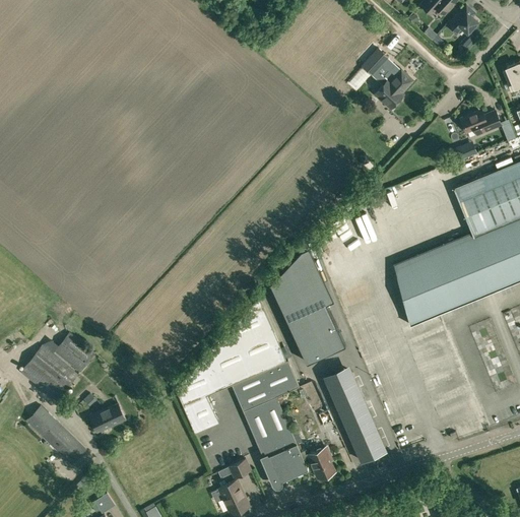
[(444,16),(459,0),(458,0),(438,0),(437,1),(435,0),(428,0),(421,8),(432,16),(438,10),(444,16)]
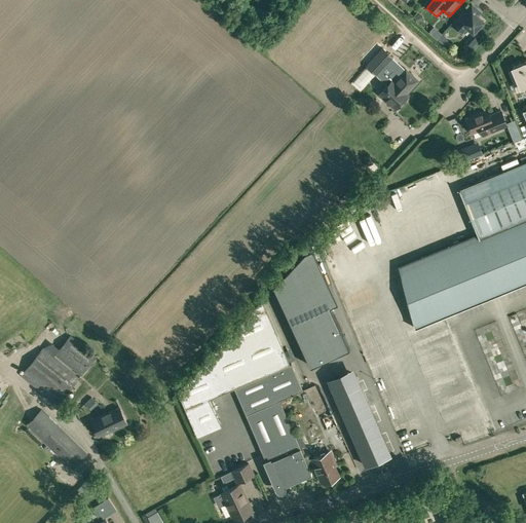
[(473,36),(484,24),(476,17),(479,13),(472,7),(452,28),(461,36),(466,31),(473,36)]
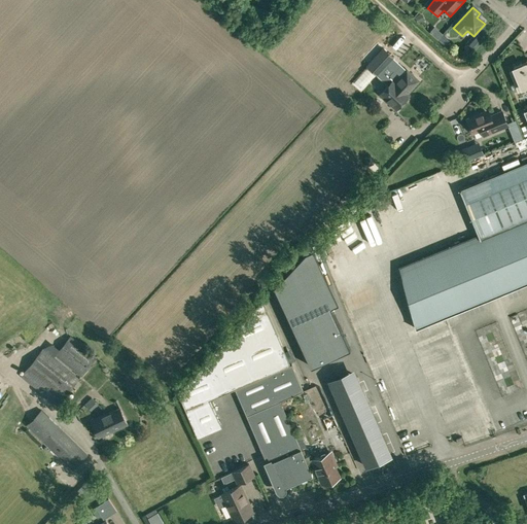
[(471,54),(483,41),(476,35),(465,47),(471,54)]
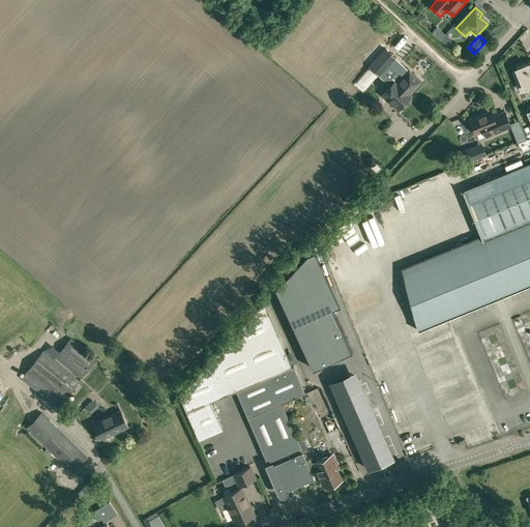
[(385,50),(372,63),(369,67),(390,88),(394,83),(390,79),(395,74),(390,68),(396,61),(385,50)]
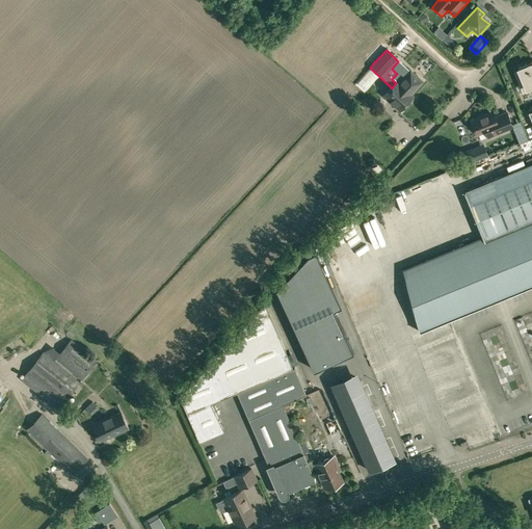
[(531,88),(531,113),(529,115),(531,123),(531,69),(531,70),(530,67),(527,69),(526,67),(519,70),(520,72),(519,72),(519,74),(515,76),(521,88),(529,85),(531,89),(531,88)]
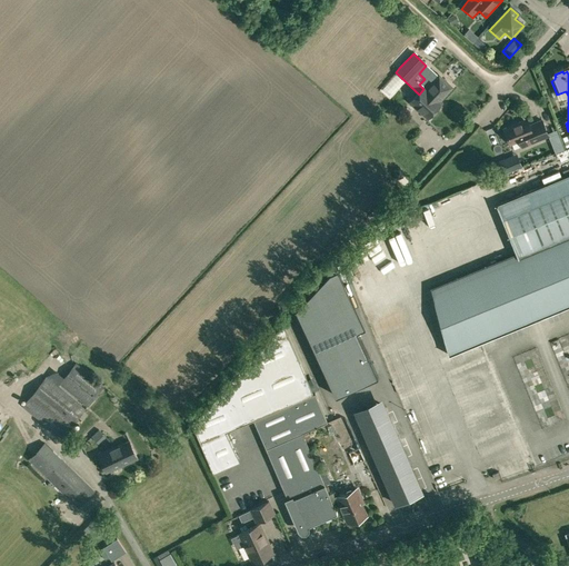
[(427,91),(439,103),(451,90),(439,78),(427,91)]
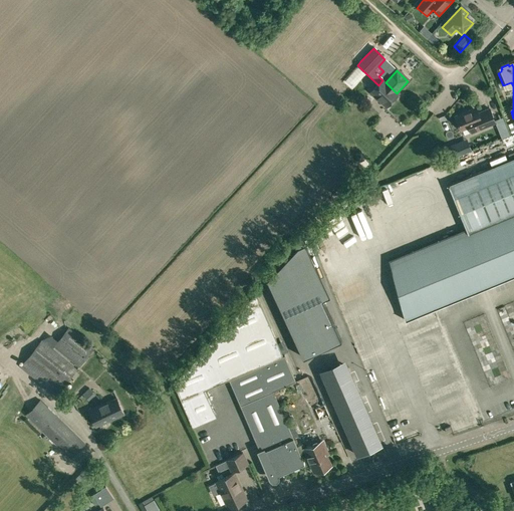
[(399,95),(397,93),(386,82),(382,80),(378,85),(370,94),(387,108),(388,107),(391,107),(394,103),(393,101),(399,95)]
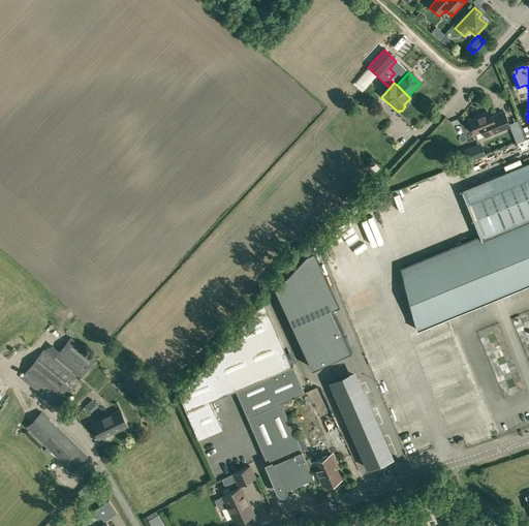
[(490,114),(484,116),(468,122),(474,136),(483,133),(485,138),(509,128),(503,115),(492,119),(490,114)]
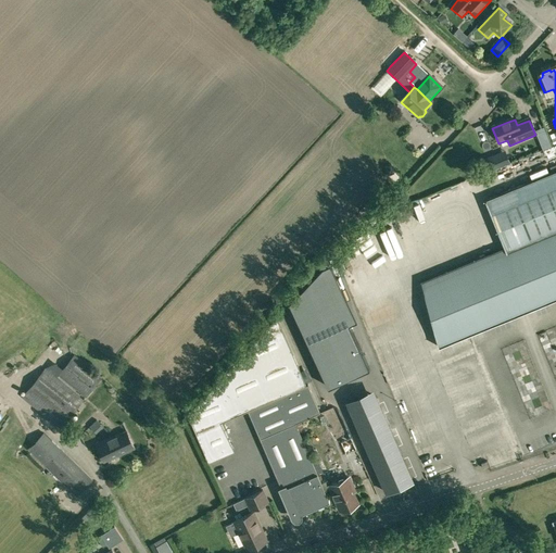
[(555,173),(484,203),(485,204),(504,250),(420,284),(439,350),(555,301),(555,173)]
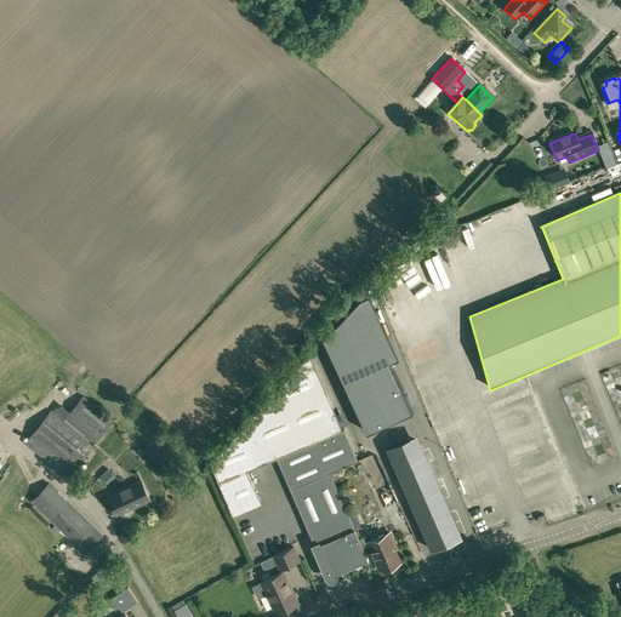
[(423,350),(410,356),(411,361),(426,356),(423,350)]
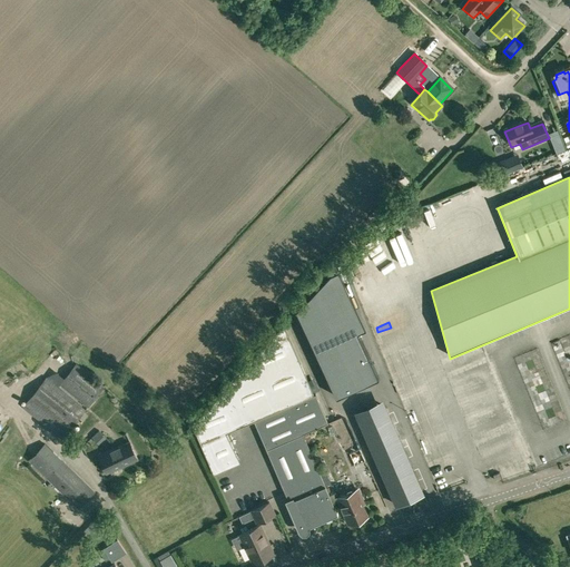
[(254,423),(314,397),(284,328),(193,427),(214,476),(239,465),(226,436),(254,423)]
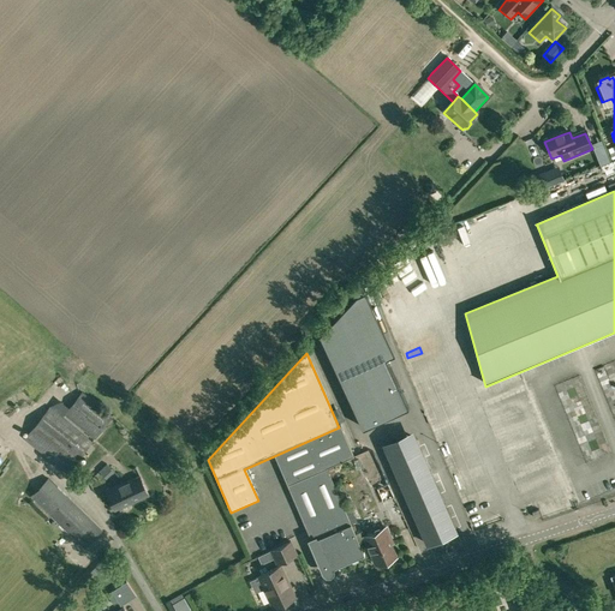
[(363,431),(408,409),(386,359),(340,381),(363,431)]
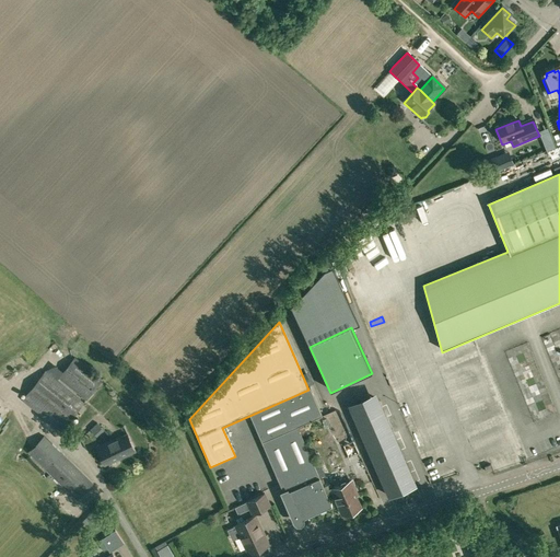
[(524,349),(509,356),(518,376),(536,369),(532,360),(526,362),(524,357),(534,351),(532,347),(524,350),(524,349)]
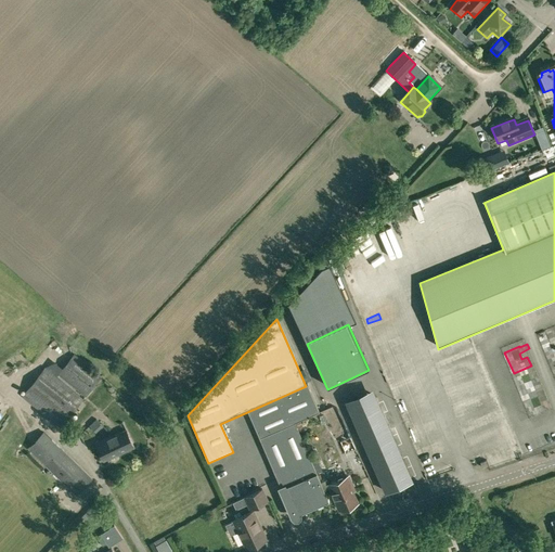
[(383,370),(389,370),(389,356),(399,355),(398,350),(383,350),(383,370)]
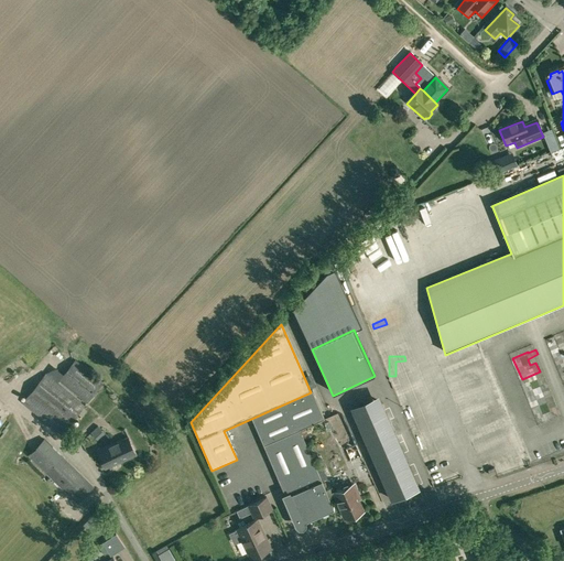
[(87,406),(104,385),(76,362),(58,383),(87,406)]
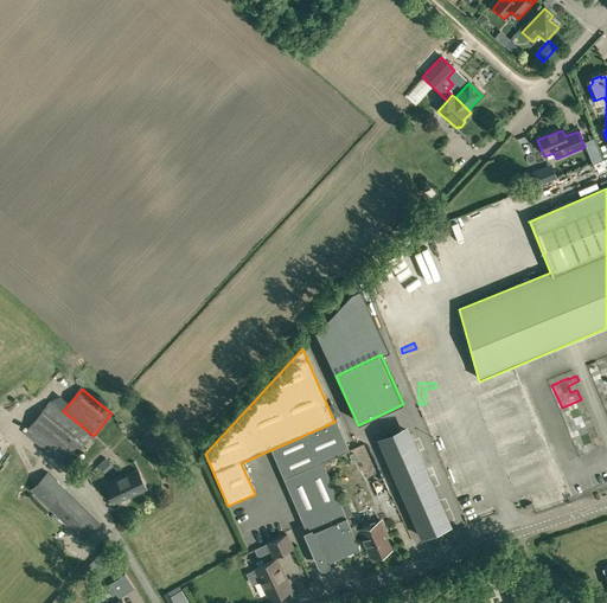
[(66,470),(93,438),(50,404),(24,436),(66,470)]
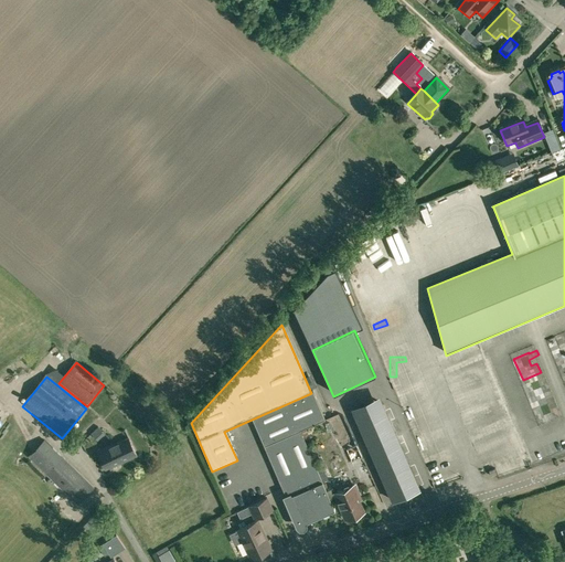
[(312,393),(311,393),(252,420),(286,499),(286,500),(298,528),(300,529),(302,530),(304,528),(304,526),(334,512),(333,509),(300,432),(324,422),(312,393)]
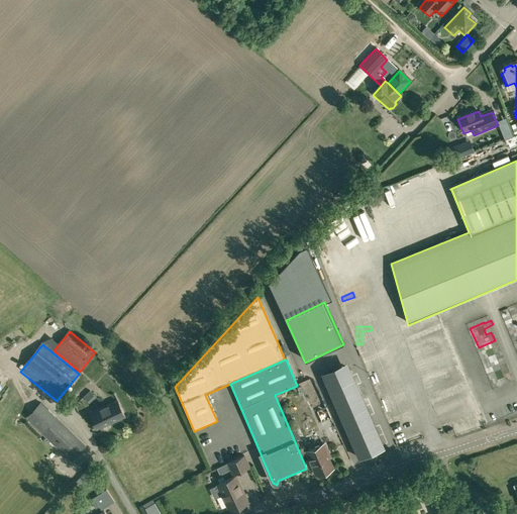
[(352,380),(328,391),(359,458),(366,455),(368,458),(378,453),(376,450),(384,447),(352,380)]
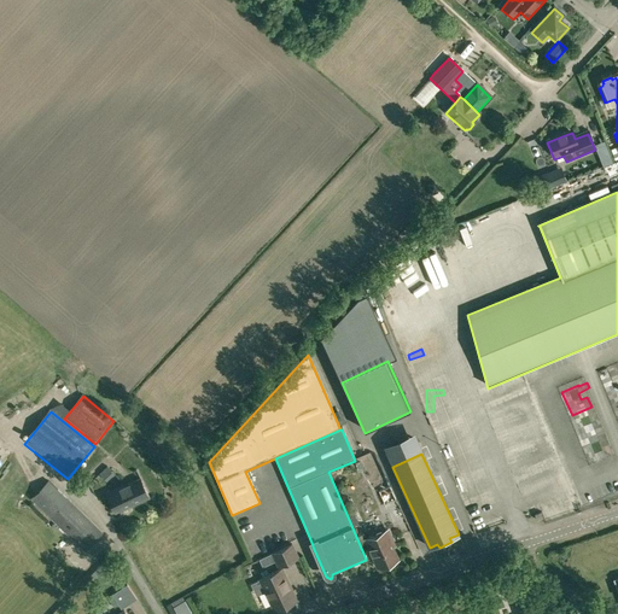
[(595,468),(607,463),(604,456),(593,461),(595,468)]
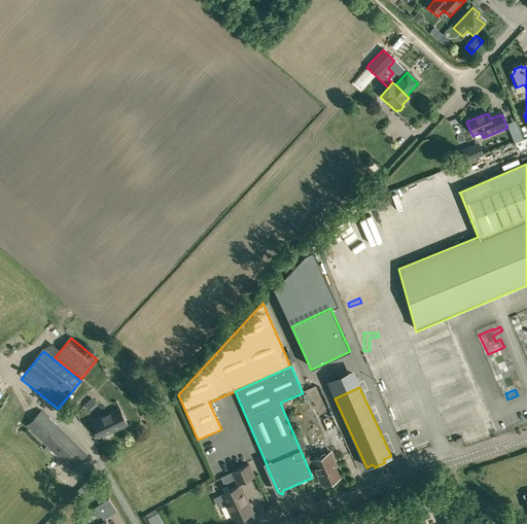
[(26,428),(29,431),(72,473),(88,456),(42,411),(26,428)]
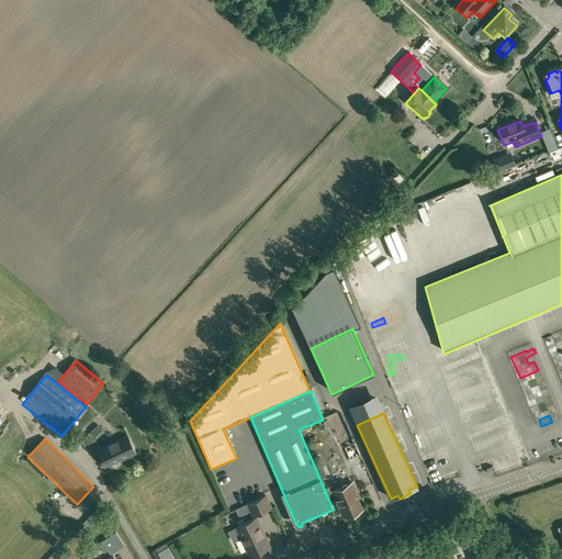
[(127,438),(113,446),(112,445),(97,451),(104,468),(121,460),(122,461),(136,455),(127,438)]
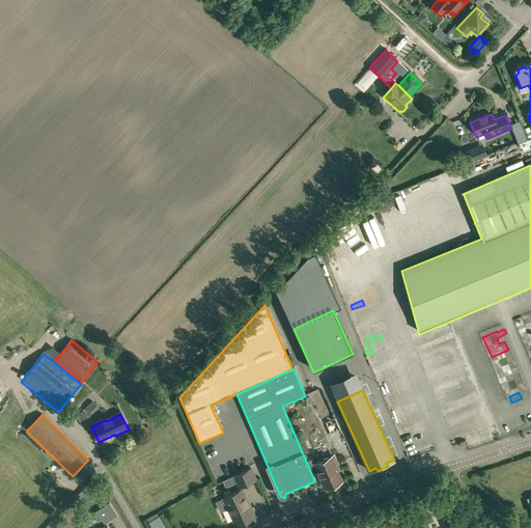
[(454,434),(477,424),(474,418),(465,422),(464,420),(451,425),(454,434)]
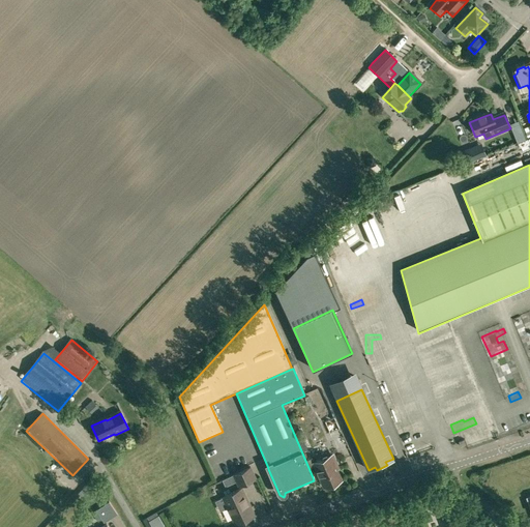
[(334,419),(324,425),(330,439),(342,435),(334,419)]
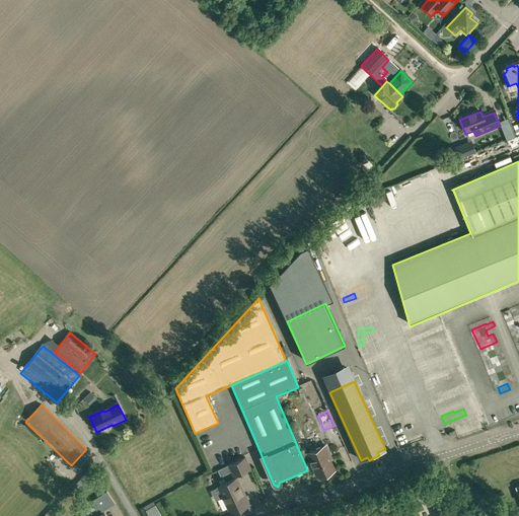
[(334,471),(326,456),(328,456),(325,448),(307,455),(317,478),(334,471)]
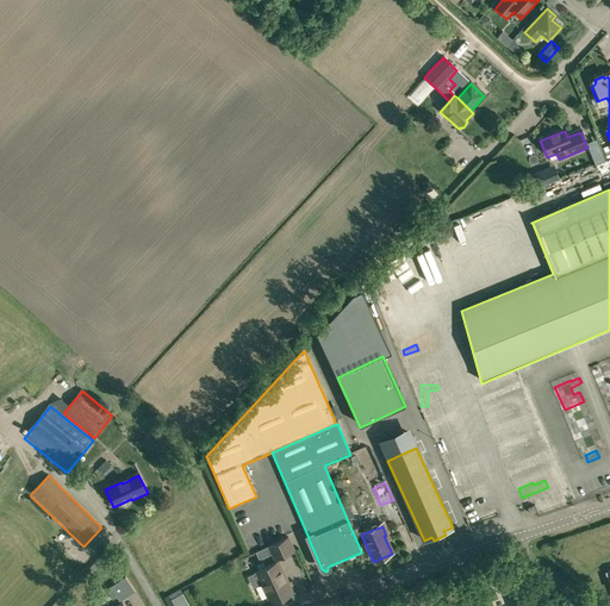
[(260,558),(271,554),(274,562),(294,553),(288,539),(259,554),(260,558)]
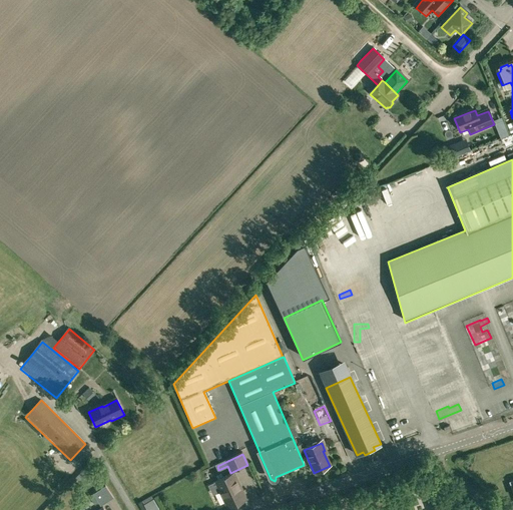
[(224,479),(215,483),(227,509),(230,509),(237,506),(246,501),(233,474),(224,479)]
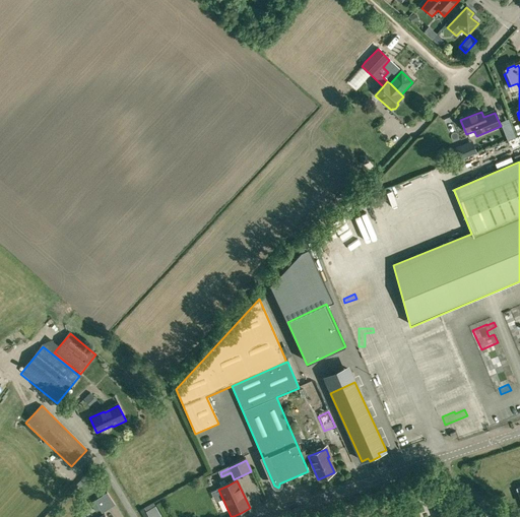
[(102,515),(109,510),(115,507),(107,494),(94,503),(102,515)]
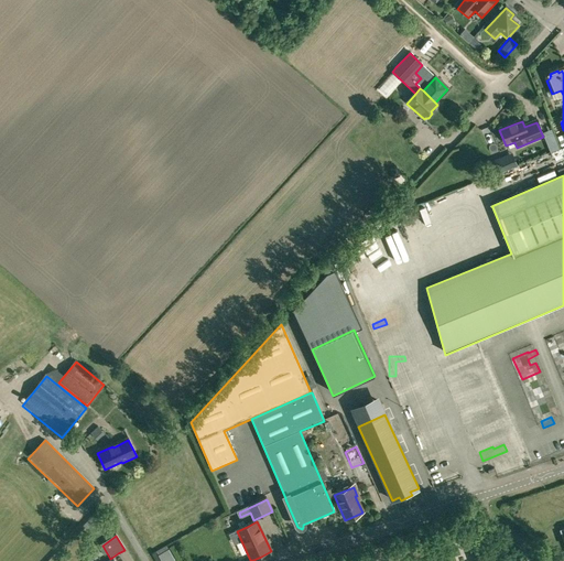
[(174,560),(169,551),(159,557),(161,560),(174,560)]
